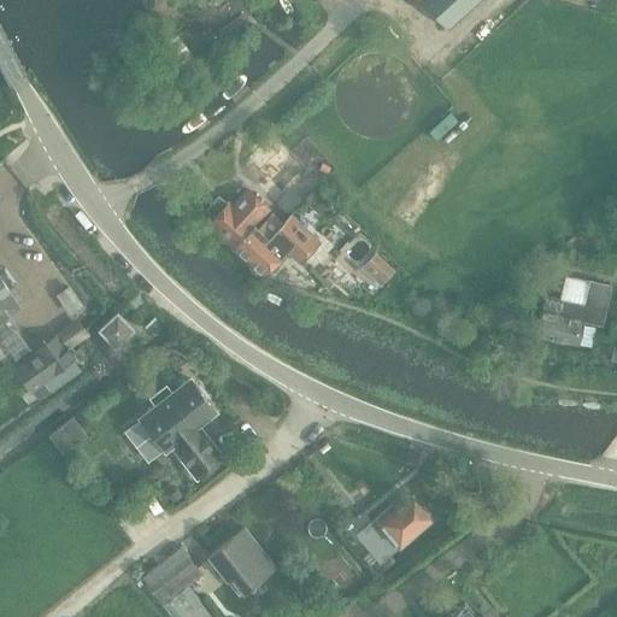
[(421,0),(447,29),(479,0),(421,0)]
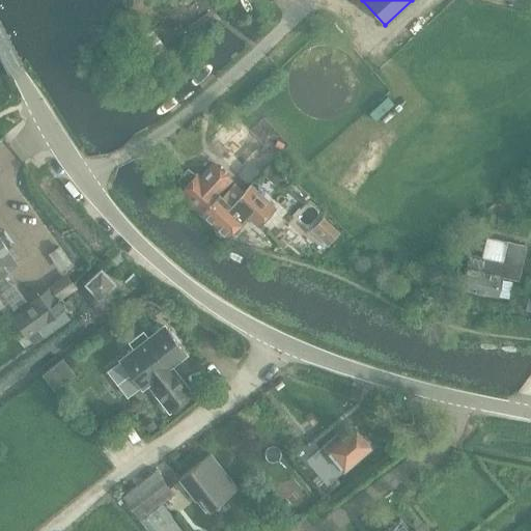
[(225,121),(218,114),(202,129),(208,136),(225,121)]
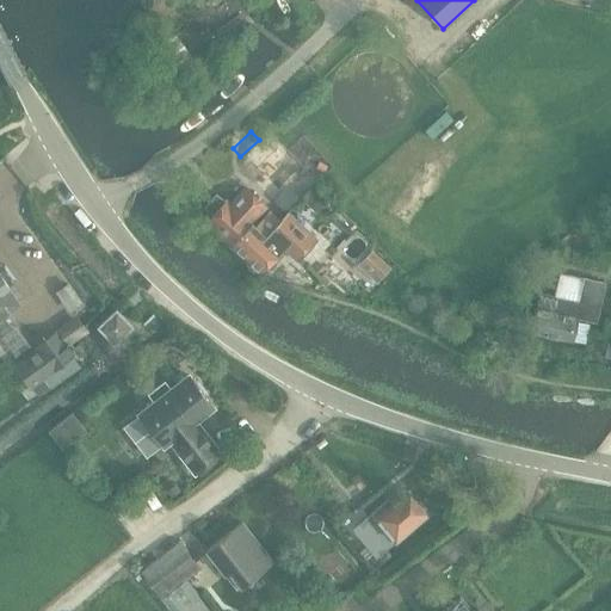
[(216,196),(205,209),(214,216),(208,223),(232,245),(257,218),(266,208),(246,187),(230,204),(227,201),(224,202),(216,196)]
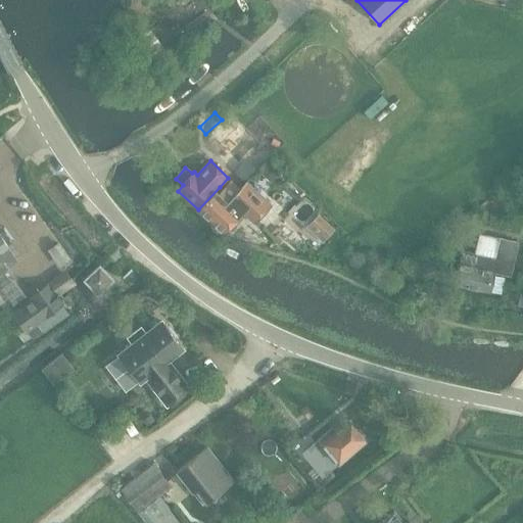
[(246,161),(235,173),(243,180),(254,169),(246,161)]
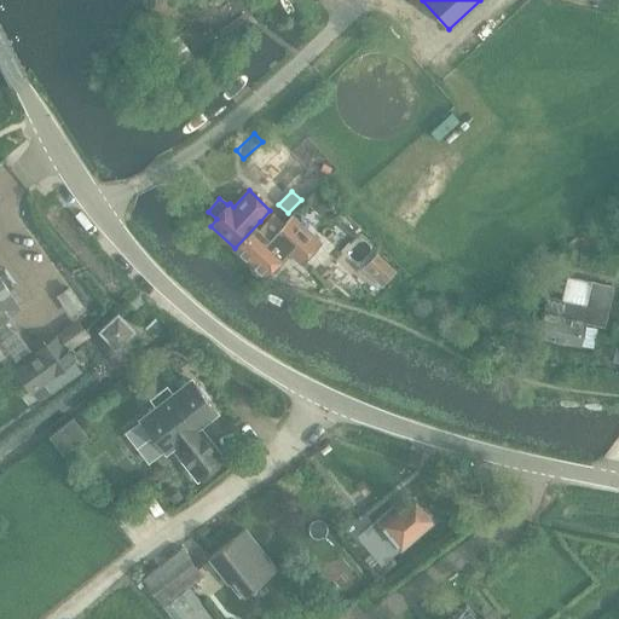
[(319,192),(310,202),(322,214),(331,204),(319,192)]
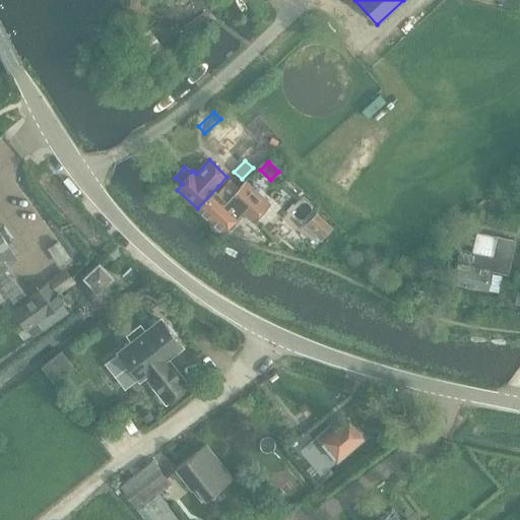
[(218,186),(197,208),(222,233),(243,213),(243,212),(253,221),(269,204),(246,182),(239,189),(230,180),(220,188),(218,186)]
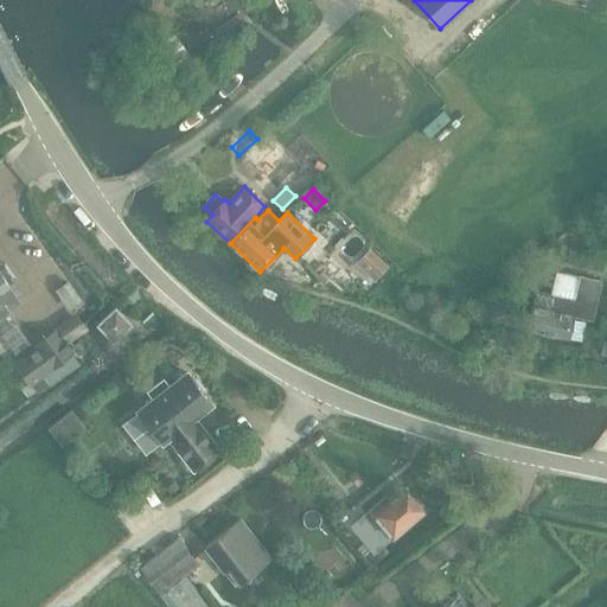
[(370,250),(360,260),(378,276),(387,266),(370,250)]
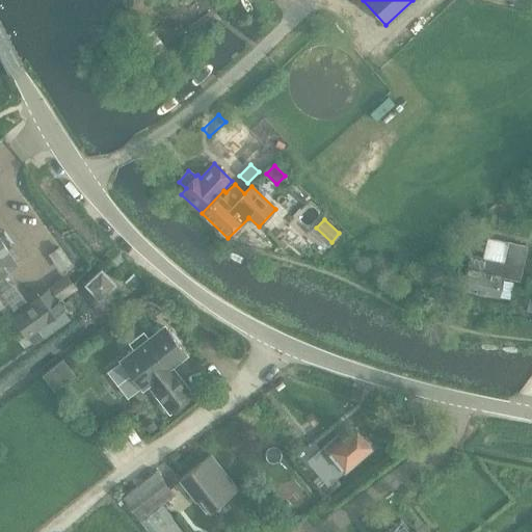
[(0,275),(17,265),(6,251),(8,249),(0,238),(0,275)]
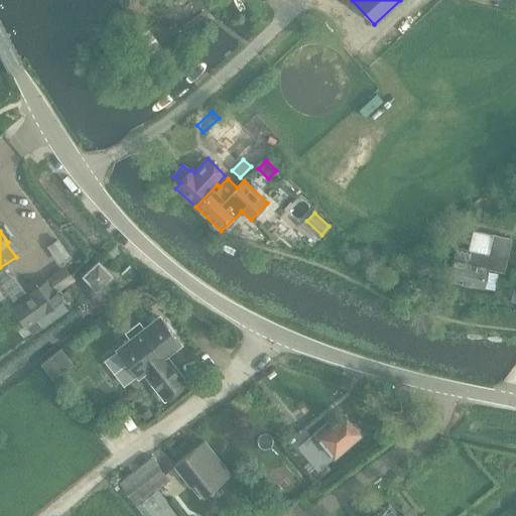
[(448,280),(483,287),(487,269),(504,273),(511,240),(473,232),(468,250),(457,247),(453,260),(448,280)]
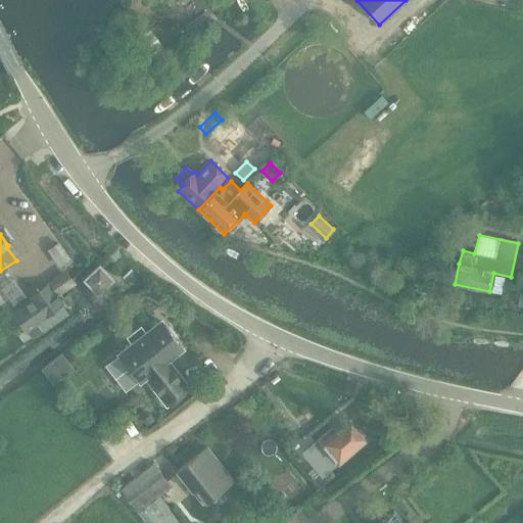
[(113,281),(101,268),(99,266),(84,280),(98,295),(113,281)]
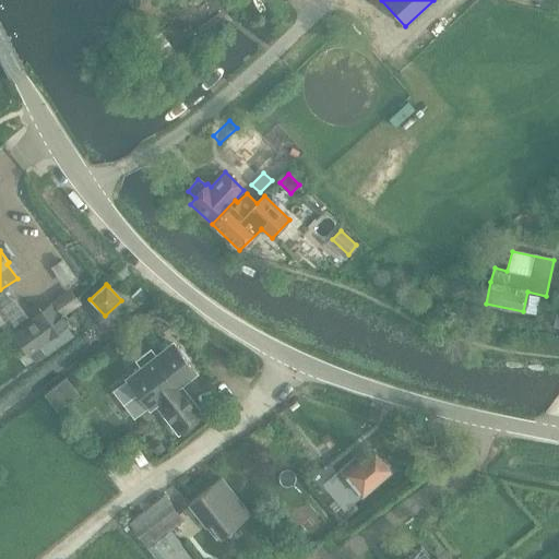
[(71,292),(56,302),(63,314),(79,304),(71,292)]
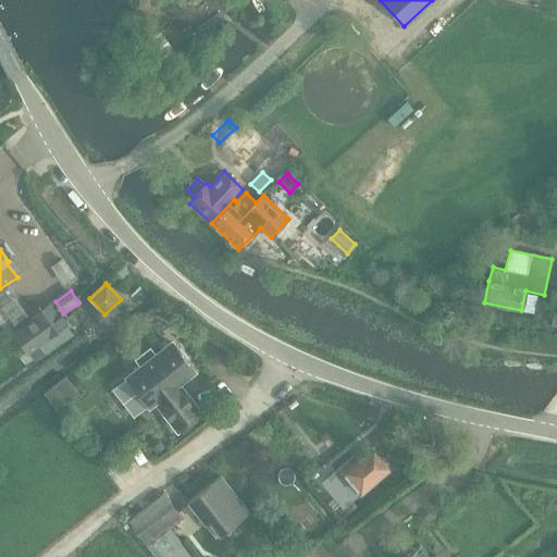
[(36,320),(14,335),(33,359),(44,351),(38,345),(65,325),(51,304),(33,317),(36,320)]
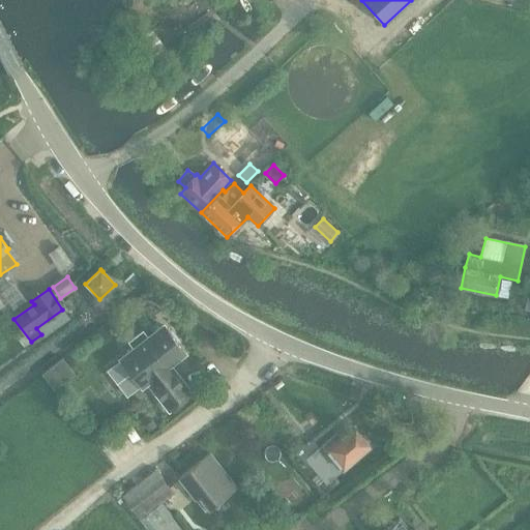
[(142,387),(147,383),(170,411),(193,393),(170,365),(186,353),(164,323),(147,336),(143,331),(128,342),(133,348),(119,358),(142,387)]
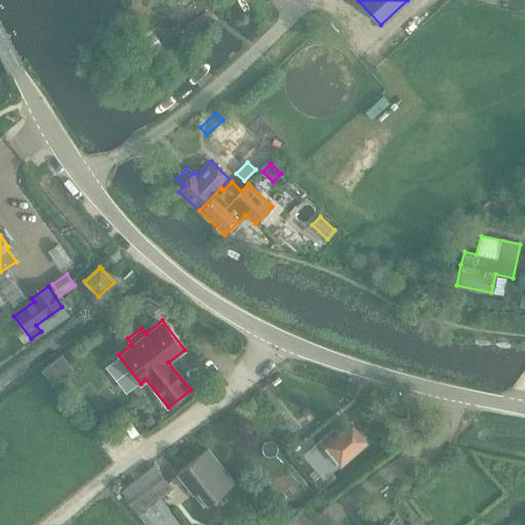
[(48,365),(41,371),(44,374),(53,387),(54,387),(61,381),(54,373),(69,363),(65,357),(63,355),(48,365)]
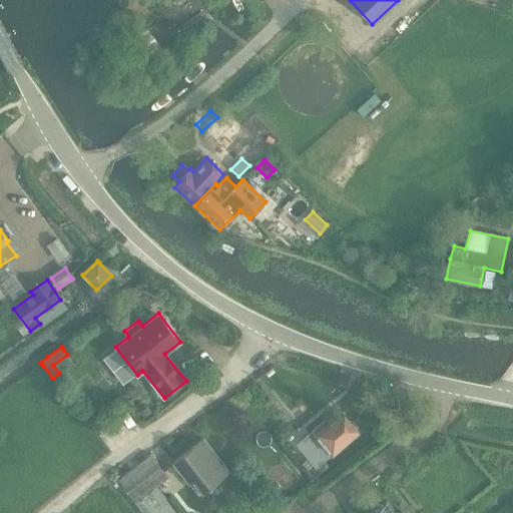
[(324,461),(358,432),(357,431),(358,426),(353,421),(348,420),(341,412),(328,423),(326,420),(300,441),(297,445),(308,457),(313,464),(307,469),(314,478),(328,467),(324,461)]
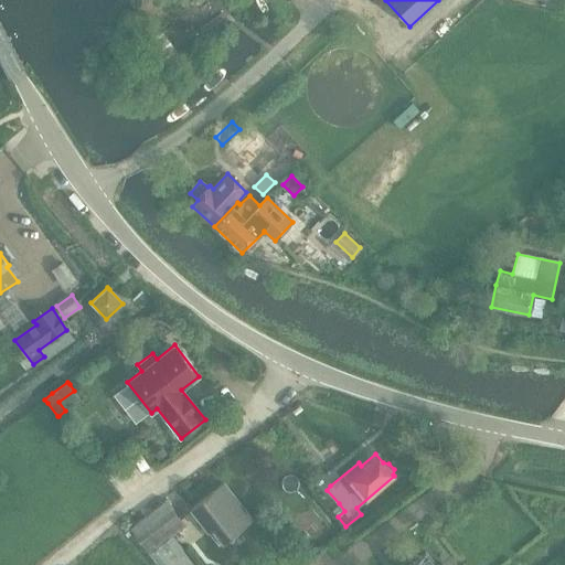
[(252,519),(223,484),(192,509),(208,528),(210,526),(222,542),(252,519)]
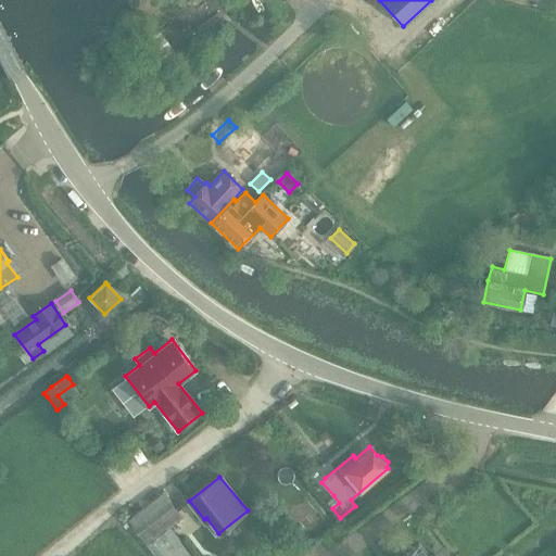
[(147,544),(181,518),(163,494),(128,520),(147,544)]
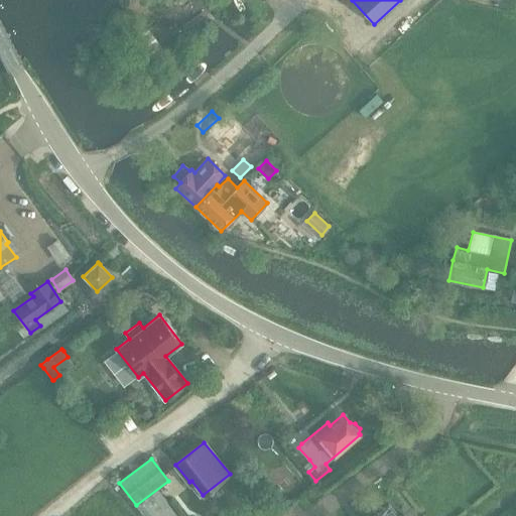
[(404,515),(403,515),(398,515),(389,505),(374,515),(404,515)]
